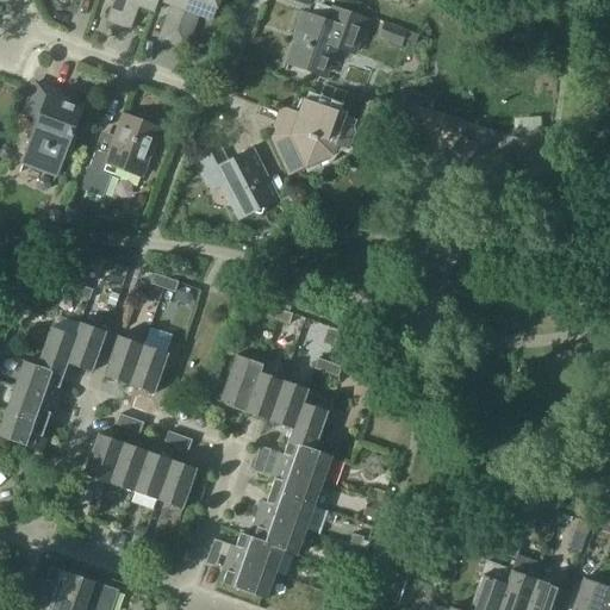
[(113,0),(106,19),(118,24),(126,0),(113,0)]
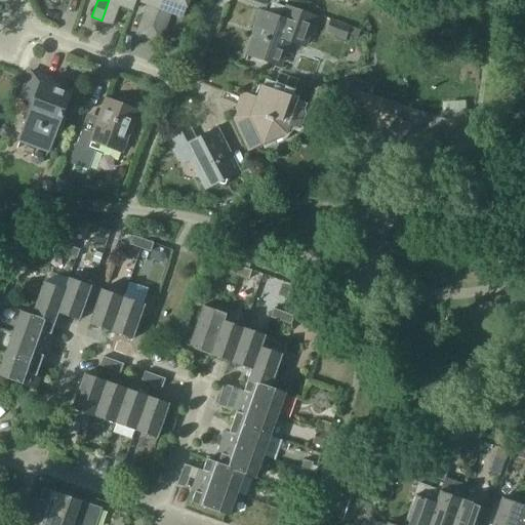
[(109,0),(103,21),(113,25),(120,5),(132,9),(135,0),(134,0),(109,0)]
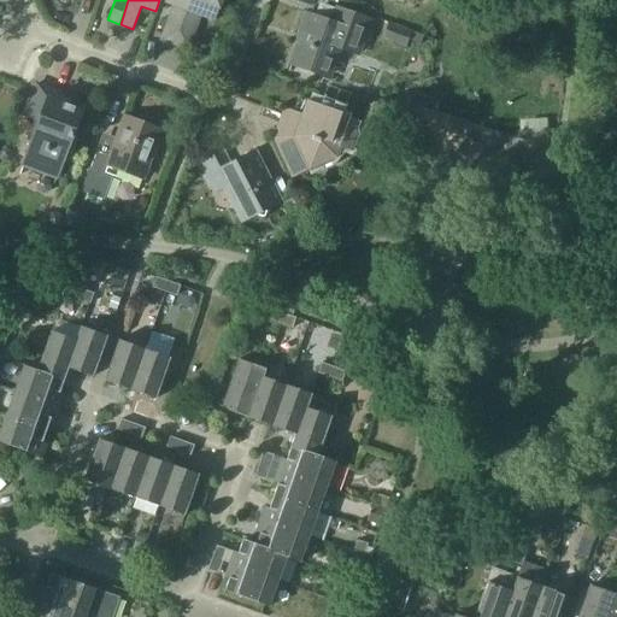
[(159,0),(172,6),(160,39),(175,43),(189,0),(158,0),(159,0)]
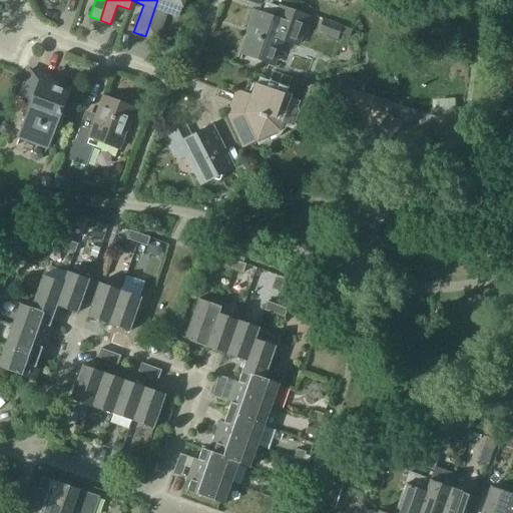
[(157,0),(145,36),(156,40),(166,12),(178,17),(184,0),(157,0)]
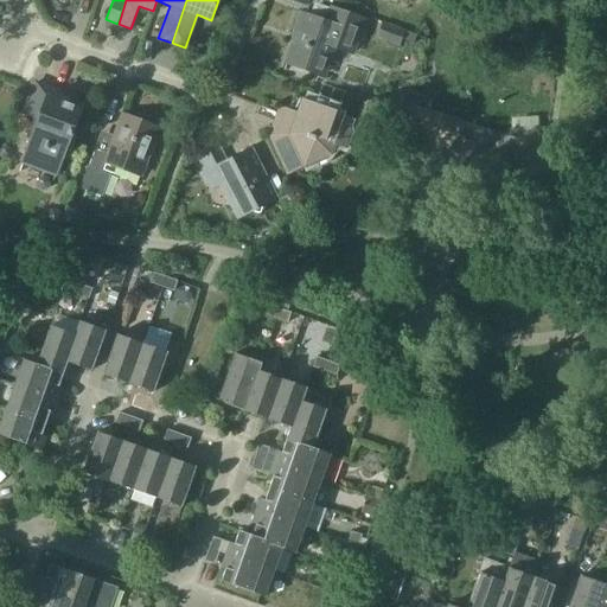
[(295,31),(298,32),(287,62),(324,75),(333,46),(352,53),(364,21),(331,8),(326,24),(301,14),(295,31)]
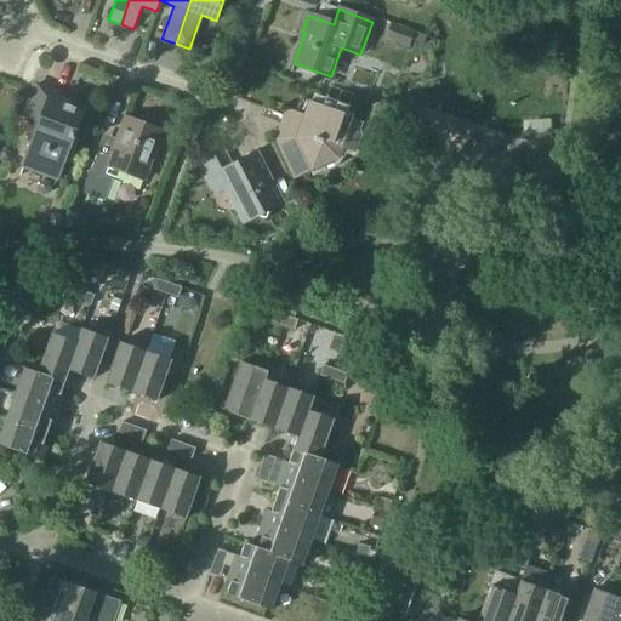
[(415,29),(389,22),(385,39),(410,47),(415,29)]
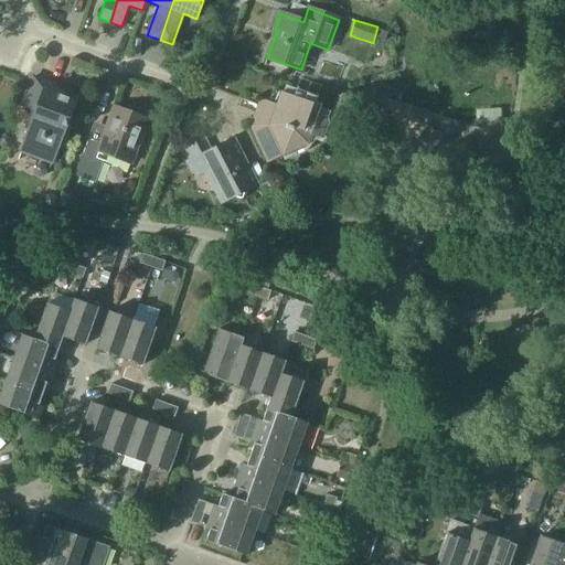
[(24,102),(38,107),(22,149),(53,161),(61,140),(65,142),(71,128),(66,126),(76,98),(60,93),(62,87),(34,76),(24,102)]
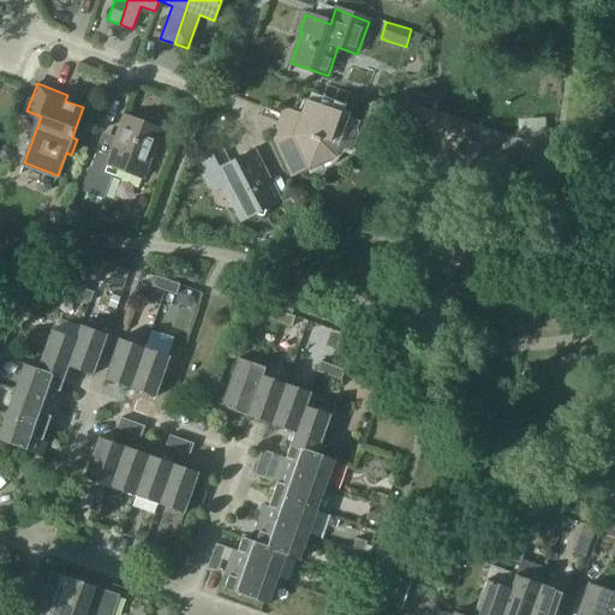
[(308,101),(294,136),(276,144),(291,177),(335,156),(339,145),(350,149),(358,129),(338,120),(340,113),(308,101)]
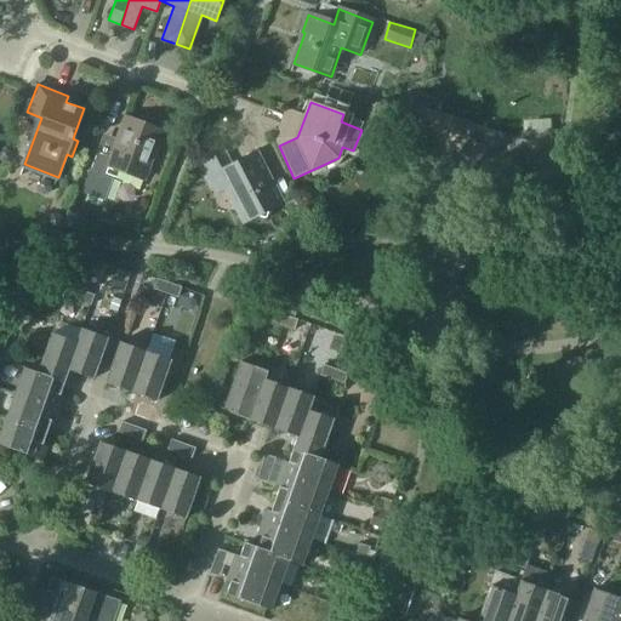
[(97,152),(86,181),(81,193),(104,201),(114,178),(123,181),(126,172),(144,180),(163,131),(154,129),(157,124),(154,121),(137,114),(134,117),(132,120),(125,118),(110,157),(97,152)]
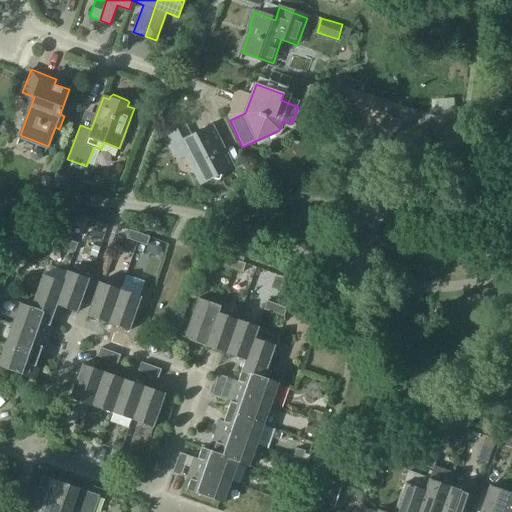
[(166,137),(177,159),(186,154),(201,183),(233,166),(212,126),(191,137),(186,127),(166,137)]
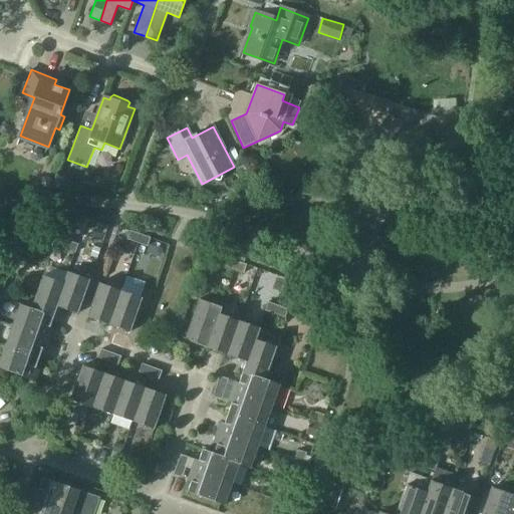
[(55,178),(51,188),(61,192),(65,193),(70,178),(57,173),(55,178)]
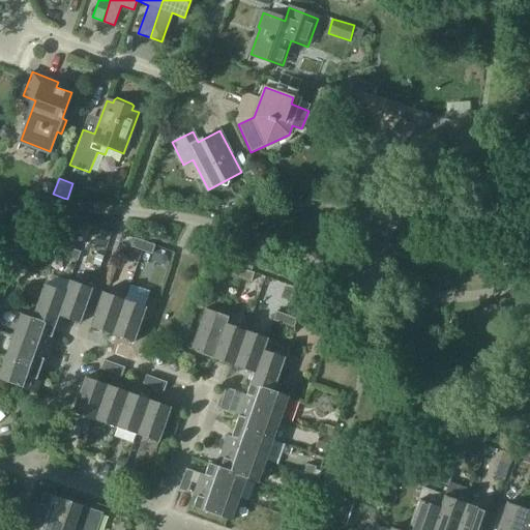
[(42,184),(40,189),(42,194),(48,196),(53,194),(54,188),(52,184),(47,182),(42,184)]
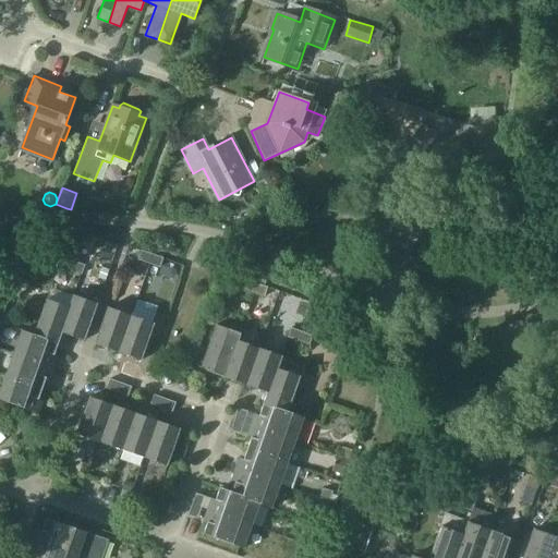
[(137,261),(148,265),(152,255),(141,251),(137,261)]
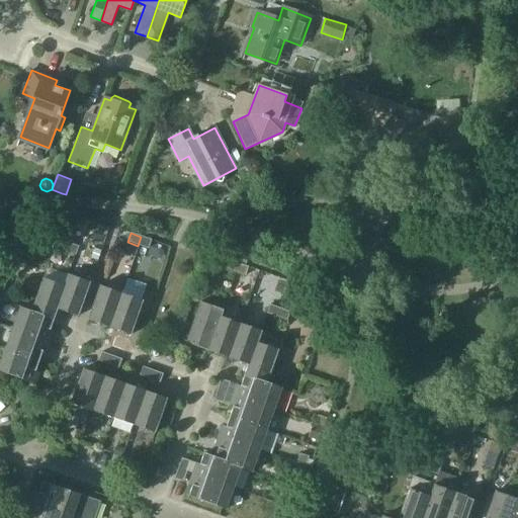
[(148,249),(151,240),(141,237),(138,246),(148,249)]
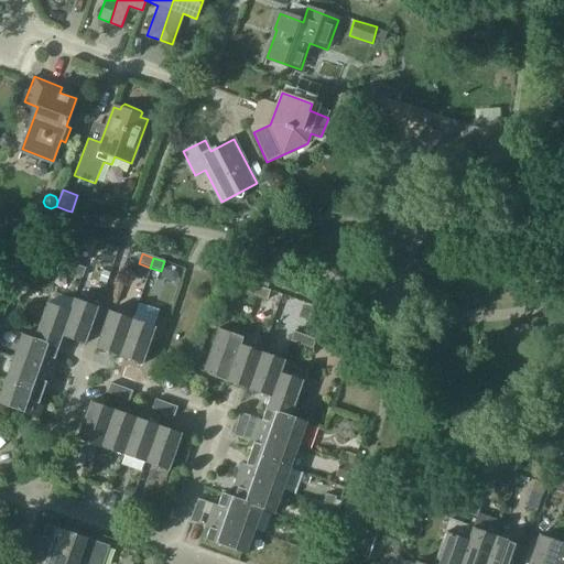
[(75,264),(71,274),(82,279),(86,268),(75,264)]
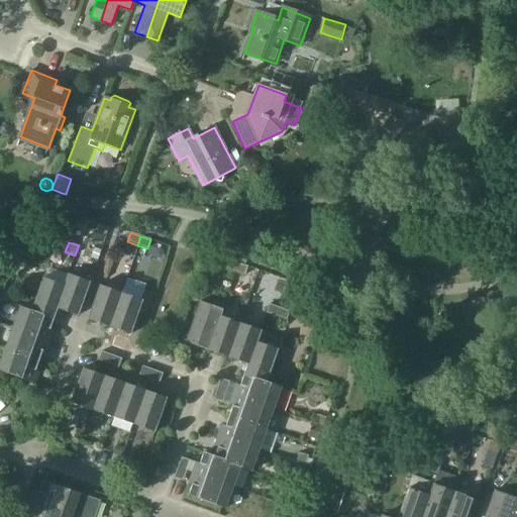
[(228,260),(225,269),(234,272),(237,264),(228,260)]
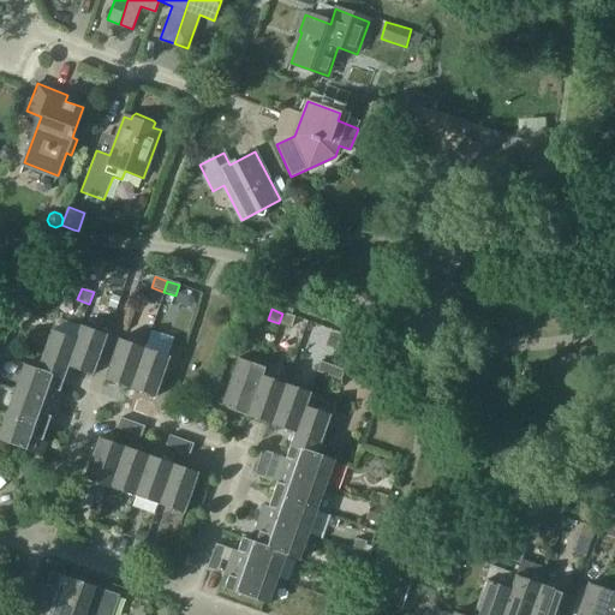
[(292,328),(296,317),(282,314),(279,323),(292,328)]
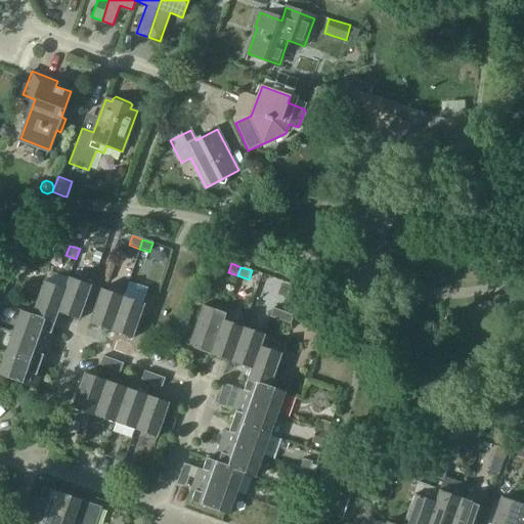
[(68,278),(63,290),(56,312),(58,313),(79,320),(91,287),(68,278)]
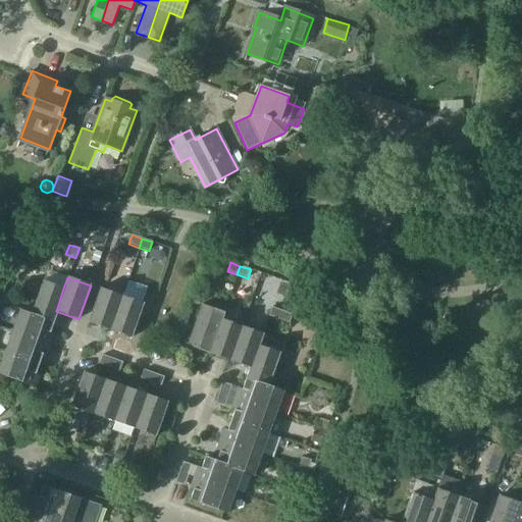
[(44,281),(39,295),(32,314),(54,322),(58,312),(56,311),(63,289),(44,281)]
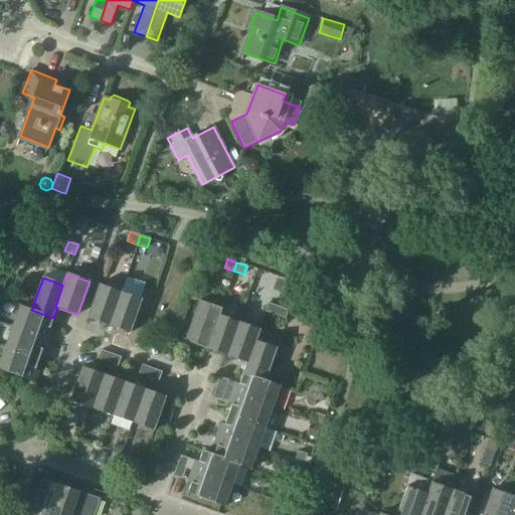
[(100,284),(97,291),(88,318),(109,326),(121,292),(100,284)]
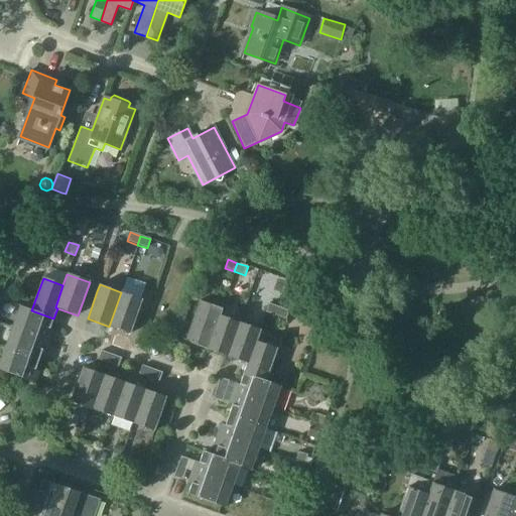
[(130,335),(142,300),(121,292),(109,327),(130,335)]
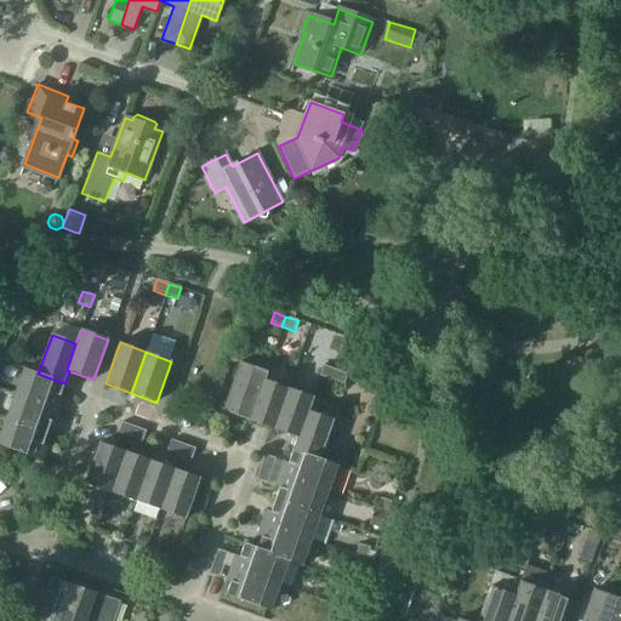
[(268,371),(241,362),(224,410),(249,420),(263,379),(266,379),(268,371)]
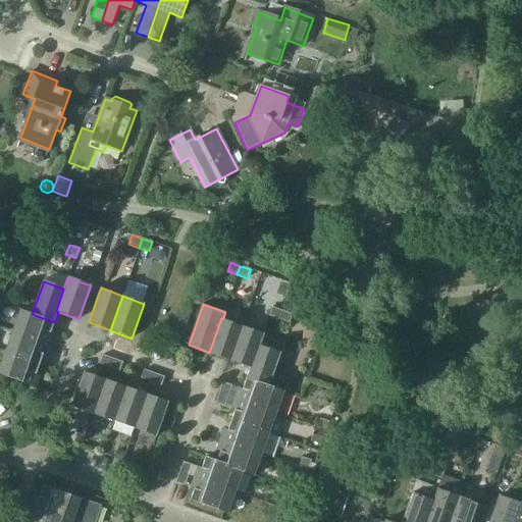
[(282,311),(271,307),(269,316),(290,323),(293,314),(282,311)]
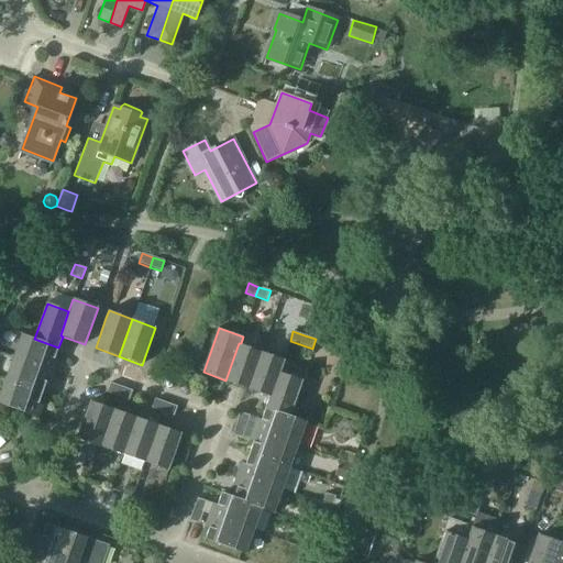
[(58,348),(34,339),(22,334),(14,357),(54,372),(58,361),(54,360),(58,348)]
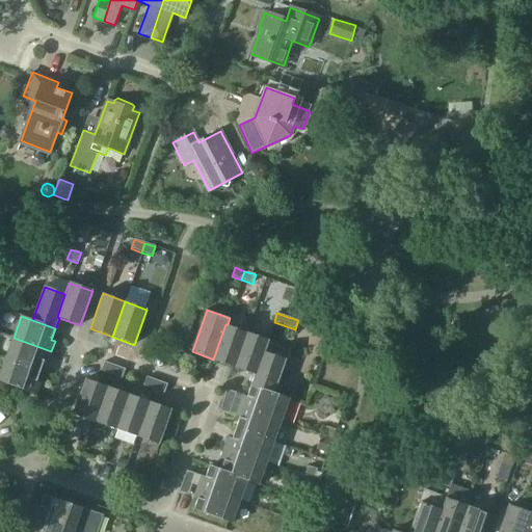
[(246,331),(228,324),(225,324),(213,360),(234,367),(246,331)]
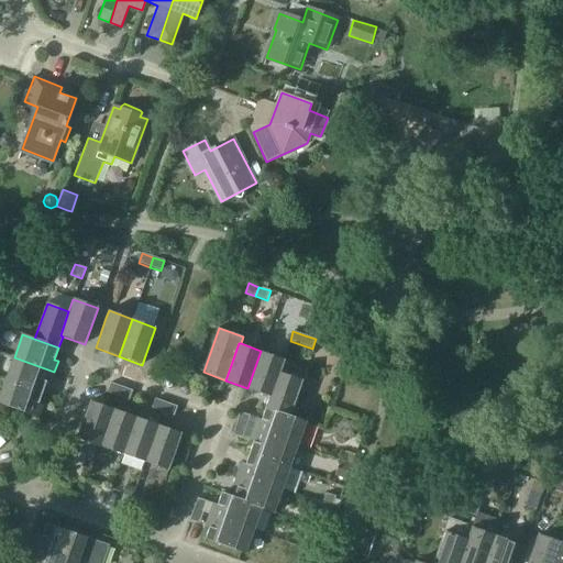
[(247,388),(271,396),(272,397),(280,373),(285,360),(261,351),(247,388)]
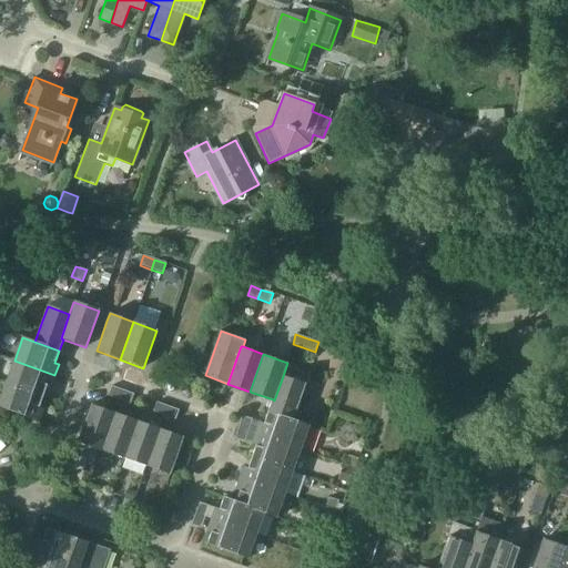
[(54,375),(14,361),(6,383),(43,396),(47,385),(50,386),(54,375)]
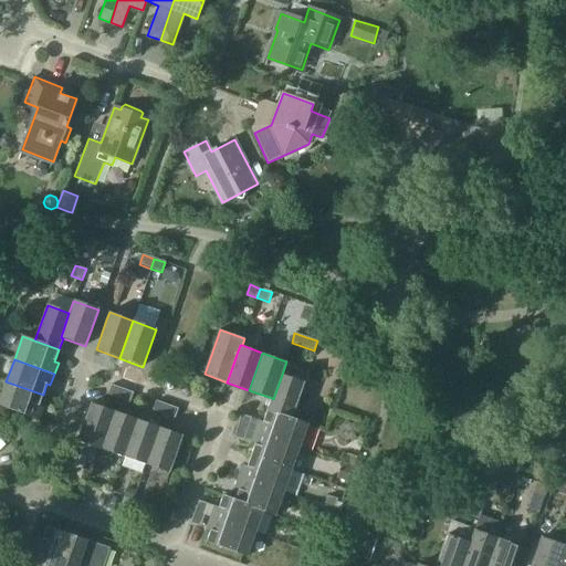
[(273,399),(272,398),(268,409),(292,418),(305,383),(282,375),(273,399)]
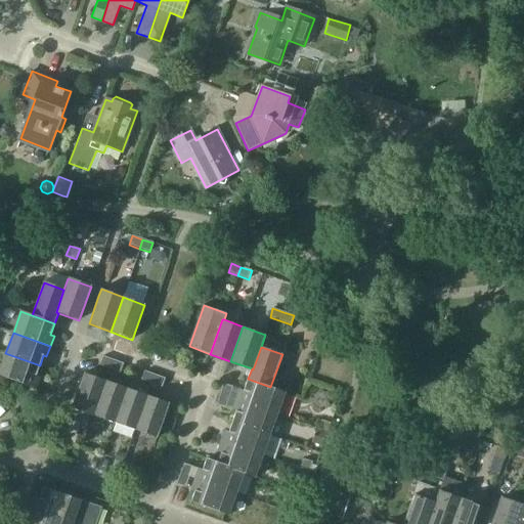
[(40,365),(5,353),(0,368),(0,377),(35,389),(40,378),(36,376),(40,365)]
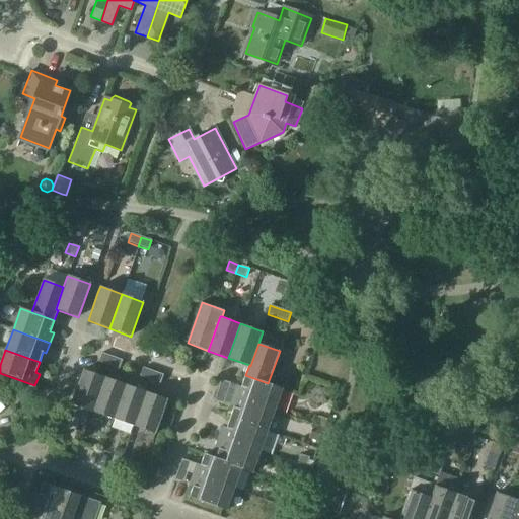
[(101,353),(98,362),(108,365),(112,357),(101,353)]
